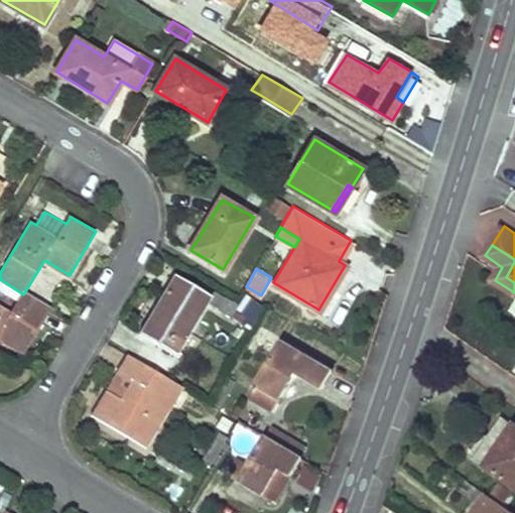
[(208,295),(175,276),(144,329),(175,347),(203,302),(229,317),(236,306),(211,291),(208,295)]
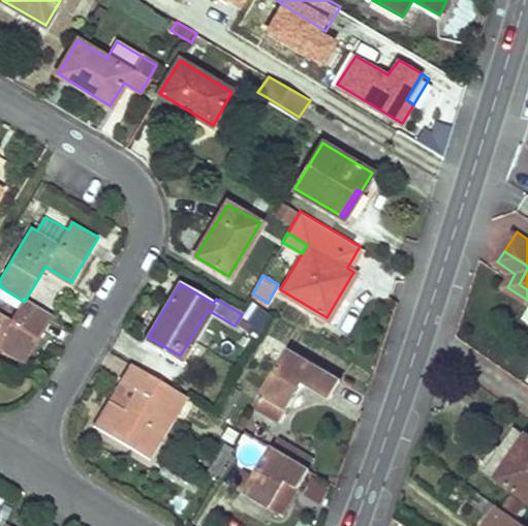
[(0,286),(0,311),(13,318),(24,302),(0,286)]
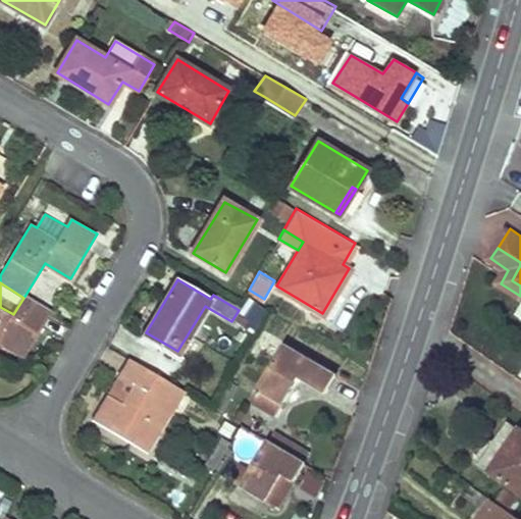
[(0,307),(0,341),(24,356),(52,310),(25,295),(23,298),(13,314),(0,307)]
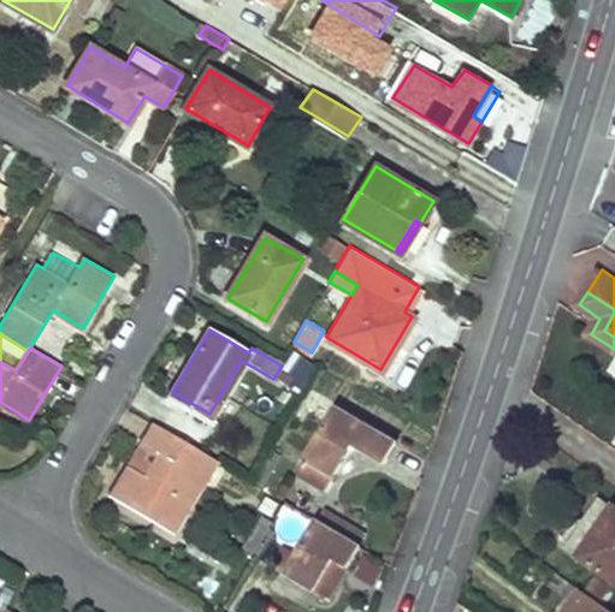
[(293,348),(278,375),(302,388),(318,361),(293,348)]
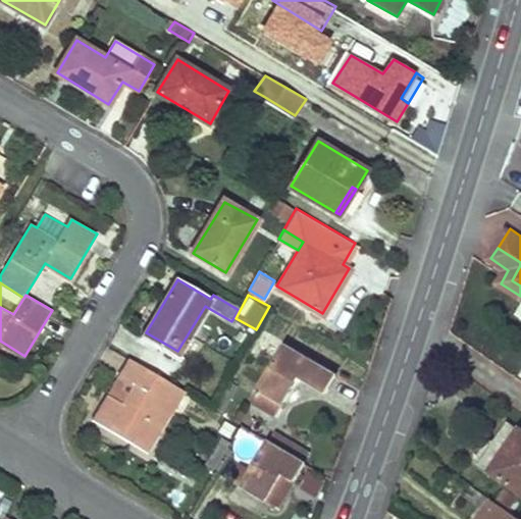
[(288,344),(253,400),(276,414),(300,375),(326,391),(336,373),(288,344)]
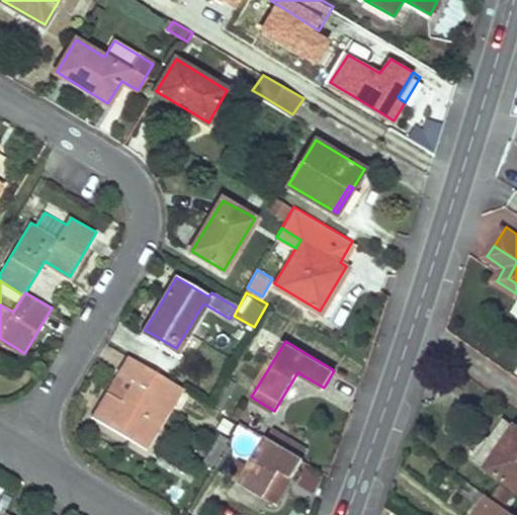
[(184,389),(130,356),(95,414),(149,445),(172,408),(183,390),(184,389)]
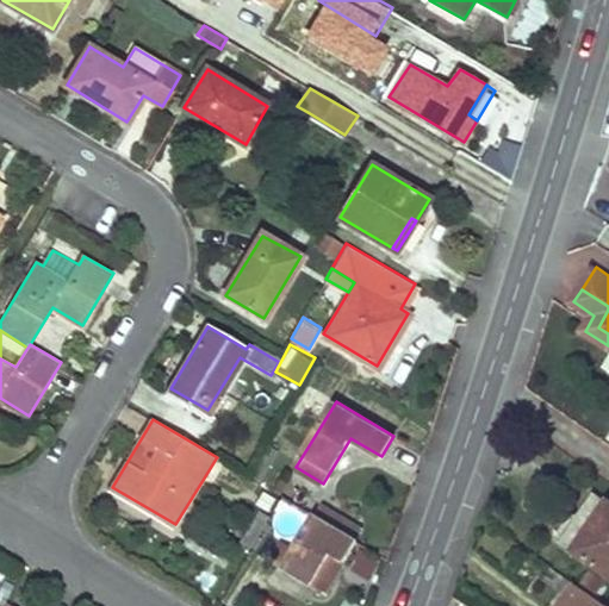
[(225,464),(216,458),(203,480),(213,486),(225,464)]
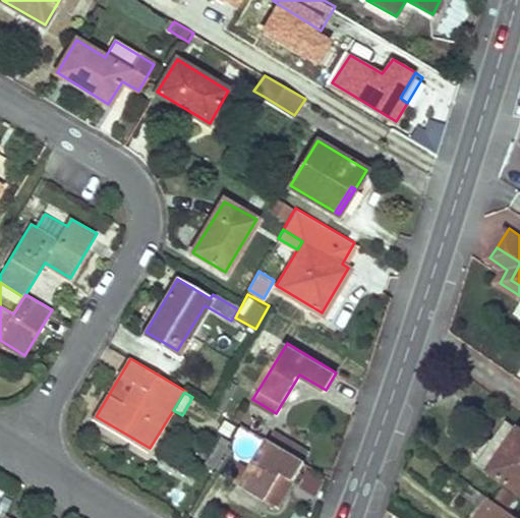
[(519,425),(508,418),(478,459),(519,487),(519,425)]
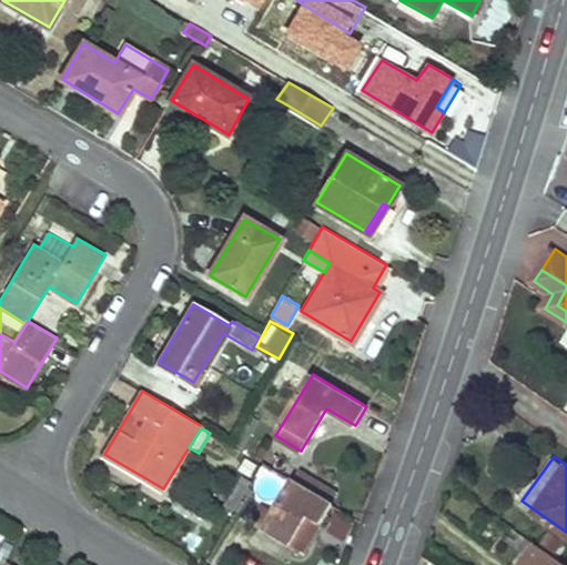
[(259,464),(247,457),(241,468),(251,476),(259,464)]
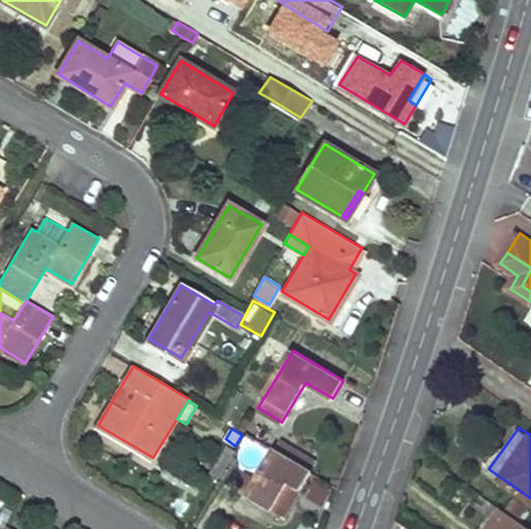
[(281,441),(274,449),(297,464),(302,453),(281,441)]
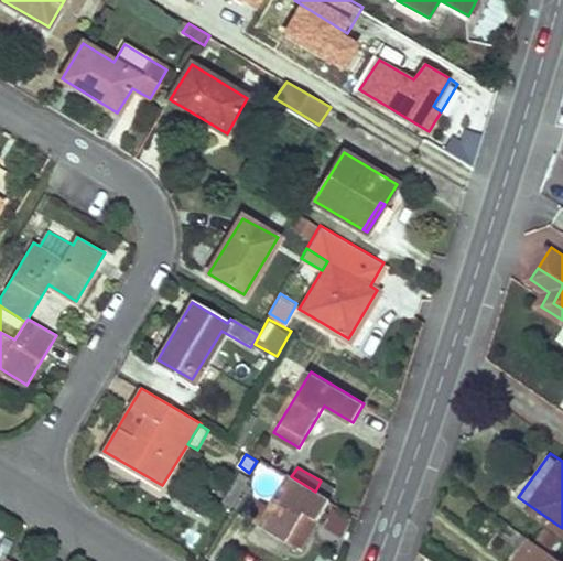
[(234,506),(250,478),(245,475),(228,503),(234,506)]
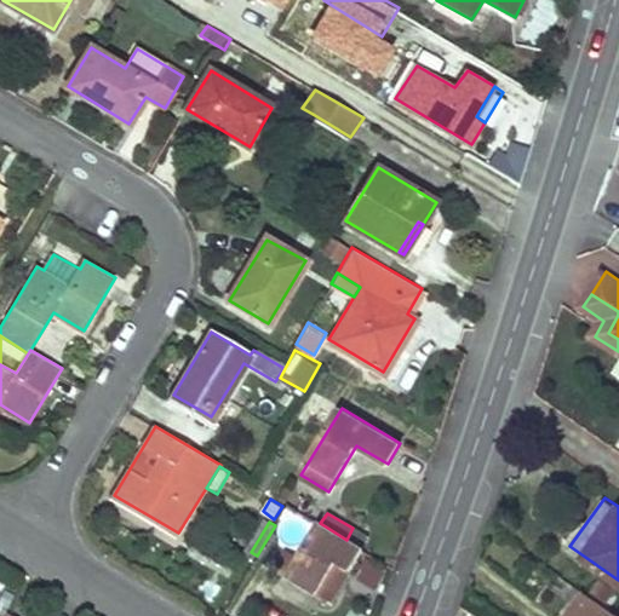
[(347,540),(320,523),(288,576),(332,603),(364,550),(361,548),(347,540)]
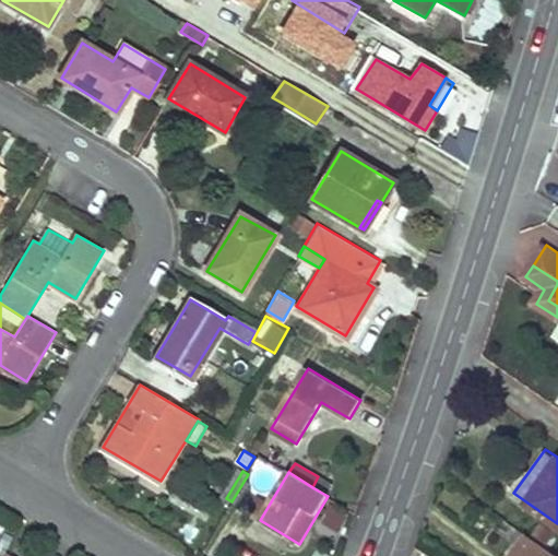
[(318,476),(312,487),(325,495),(331,485),(318,476)]
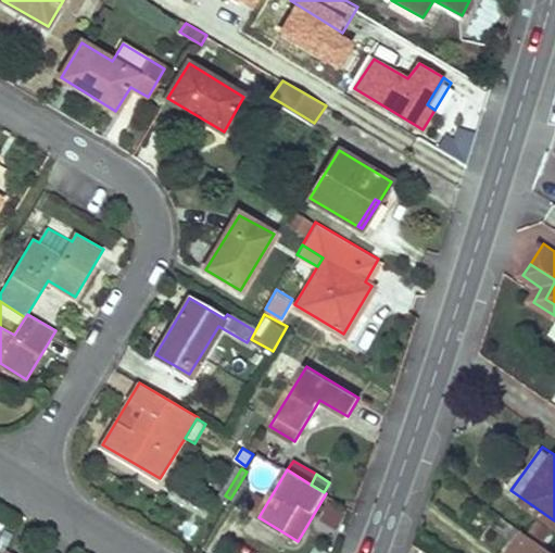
[(339,525),(349,505),(329,495),(318,515),(339,525)]
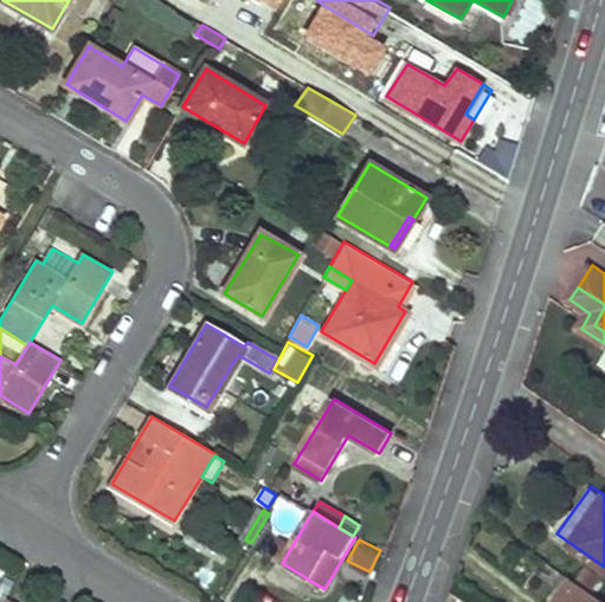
[(217,573),(203,562),(194,577),(207,587),(217,573)]
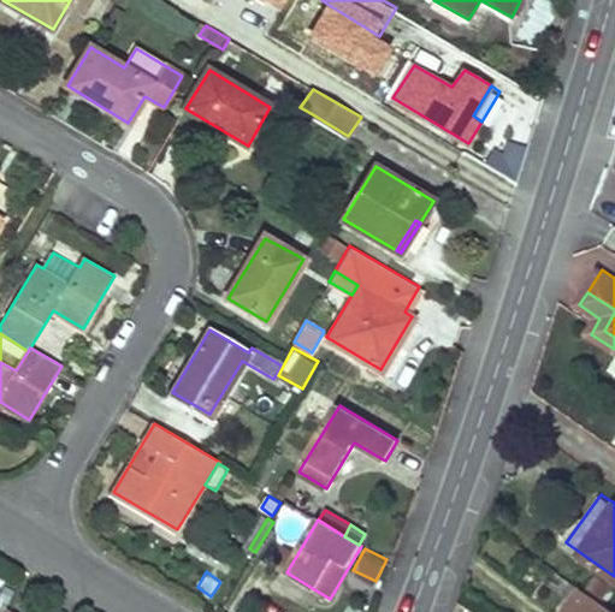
[(560,571),(553,583),(574,599),(566,611),(567,611),(614,611),(614,608),(602,600),(586,589),(560,571)]
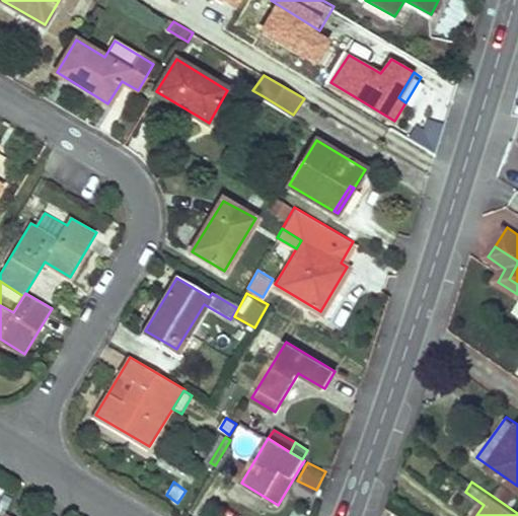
[(503,485),(494,497),(507,506),(516,493),(503,485)]
